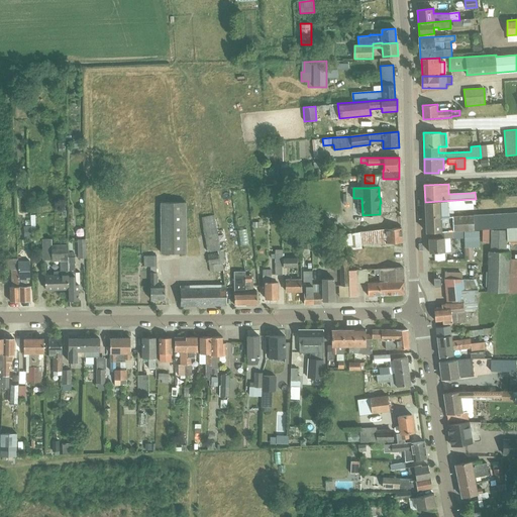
[(472,199),(425,202),(425,210),(426,218),(426,227),(427,232),(447,231),(504,228),(516,226),(516,212),(503,214),(483,214),(473,215),(452,216),(452,211),(469,210),(469,204),(476,204),(476,199),(475,199),(472,199)]
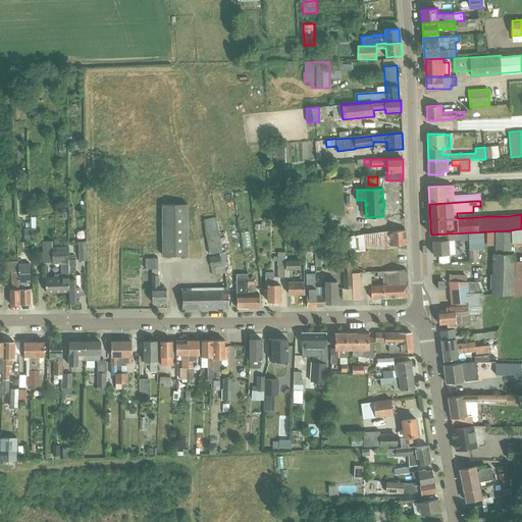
[(43,205),(34,204),(34,214),(43,213),(43,205)]
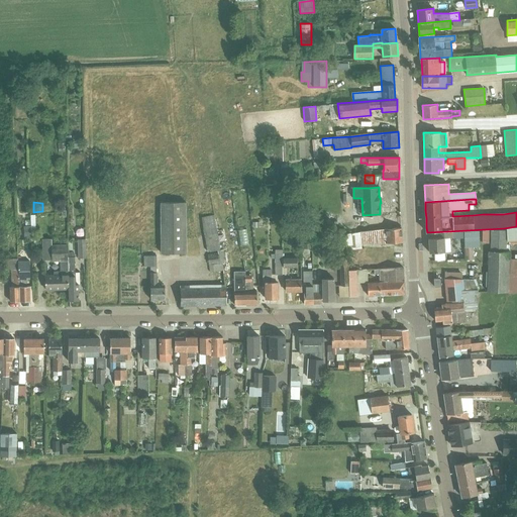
[(186,202),(161,203),(161,253),(186,253),(186,202)]
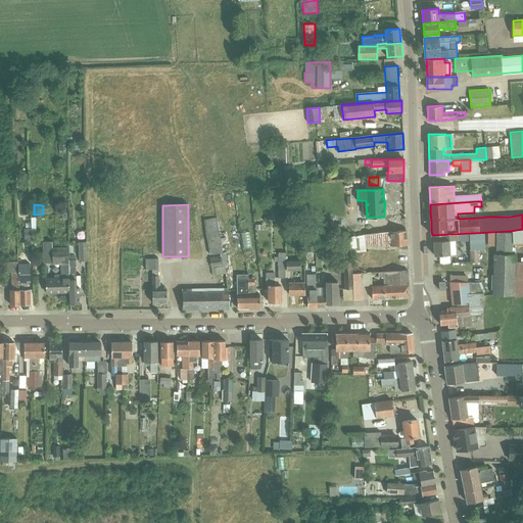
[(226,274),(225,267),(228,266),(226,253),(223,253),(218,219),(204,220),(210,257),(214,276),(226,274)]
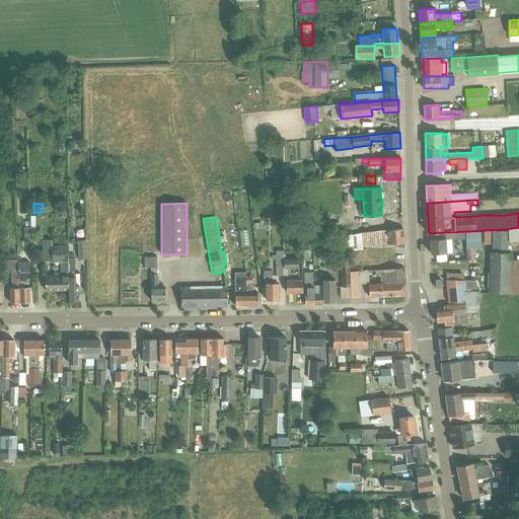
[(349,250),(360,249),(364,249),(363,244),(373,244),(373,245),(403,243),(402,228),(387,230),(347,234),(349,250)]
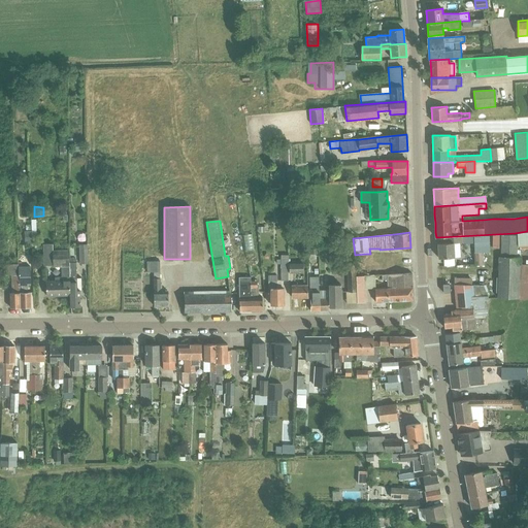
[(501,235),(501,258),(498,258),(497,299),(518,299),(527,299),(527,265),(525,265),(519,265),(519,259),(517,259),(517,248),(527,246),(527,232),(518,233),(518,236),(501,235)]
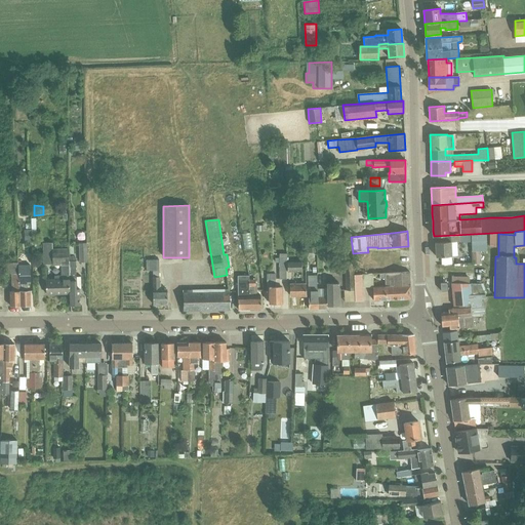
[(446,243),(437,243),(438,257),(452,257),(451,243),(460,243),(460,235),(446,236),(446,243)]
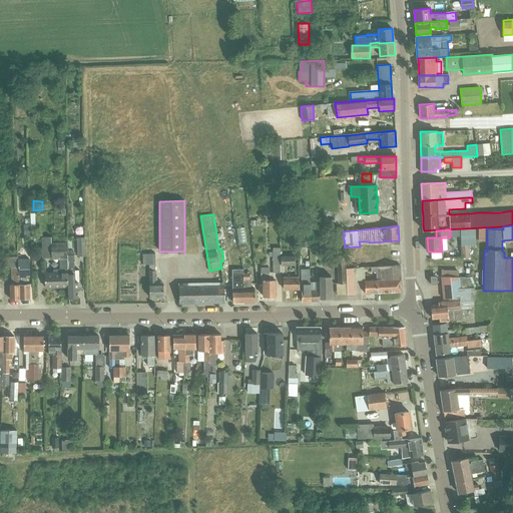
[(475,231),(460,231),(461,237),(461,245),(475,245),(475,231)]
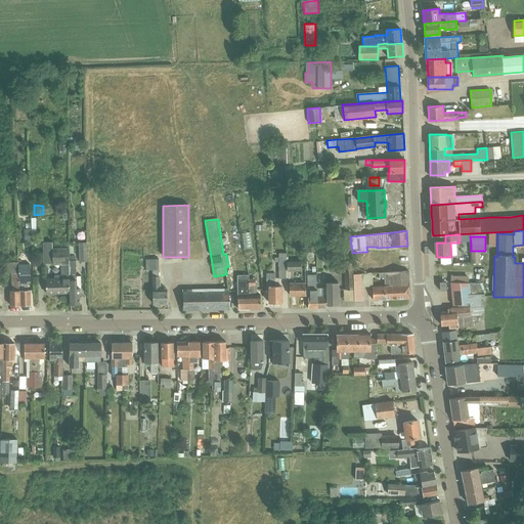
[(71,277),(70,261),(69,251),(52,251),(52,243),(43,243),(44,263),(60,262),(61,275),(54,275),(54,279),(46,279),(47,294),(70,294),(70,277),(71,277)]
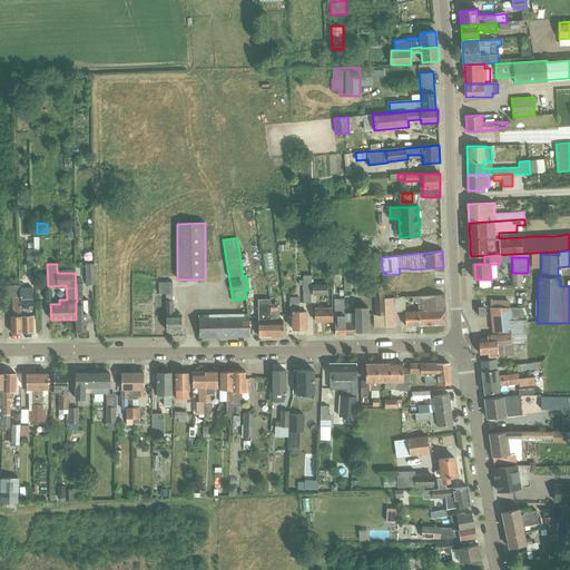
[(303,303),(306,303),(311,303),(311,276),(303,276),(303,281),(298,281),(298,285),(303,285),(303,303)]
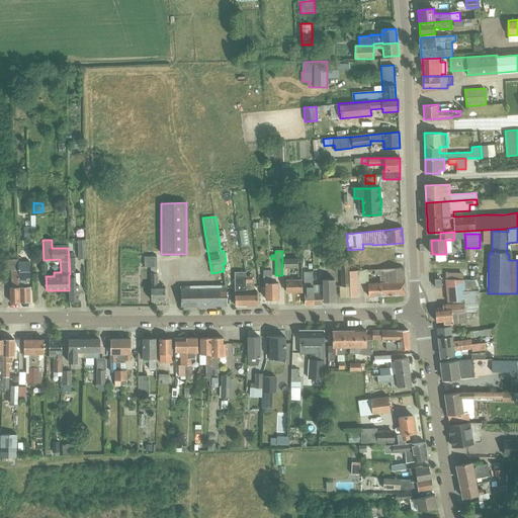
[(69,274),(69,290),(69,301),(79,301),(79,285),(80,285),(79,272),(75,273),(75,258),(74,258),(74,253),(69,254),(69,258),(70,274),(69,274)]
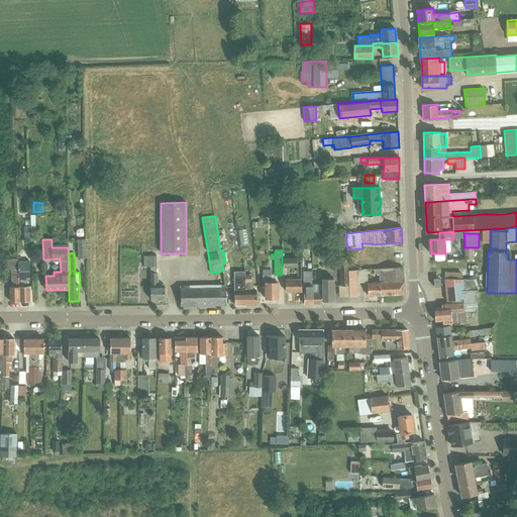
[(158,278),(157,267),(157,256),(144,256),(144,267),(150,267),(150,269),(151,300),(166,300),(166,286),(161,286),(161,283),(159,283),(159,278),(158,278)]
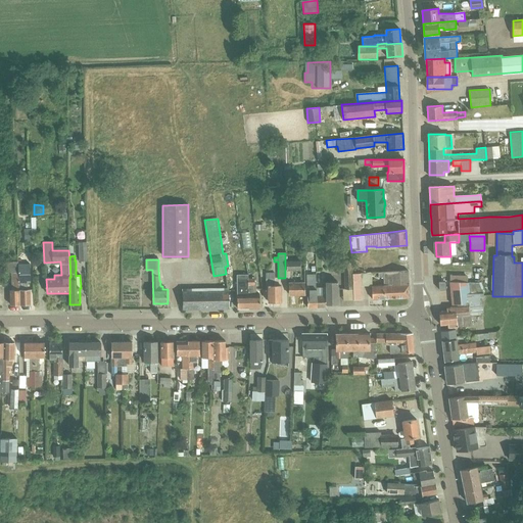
[(18,265),(17,262),(4,263),(4,273),(13,273),(14,290),(10,290),(10,305),(20,304),(19,290),(19,283),(19,273),(18,273),(18,265)]
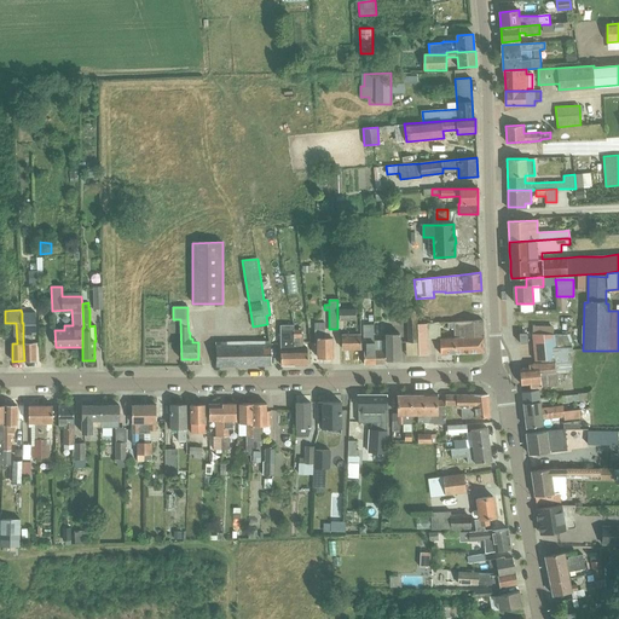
[(340,320),(356,319),(356,310),(339,310),(340,320)]
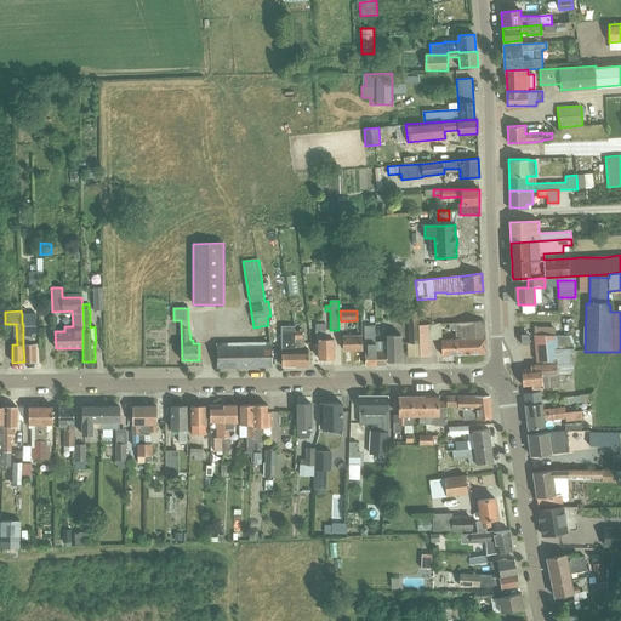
[(420,357),(420,343),(419,343),(417,311),(409,312),(409,343),(408,343),(408,357),(420,357)]
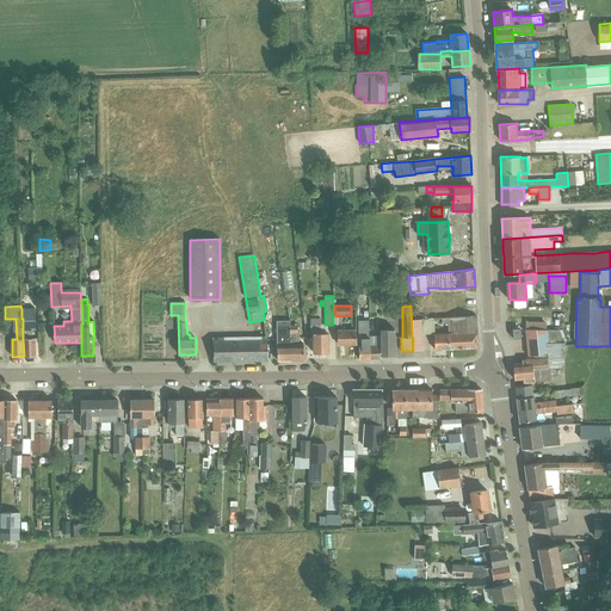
[(35,309),(22,309),(22,319),(23,319),(23,331),(23,339),(24,356),(36,356),(35,339),(32,339),(32,331),(36,331),(35,309)]
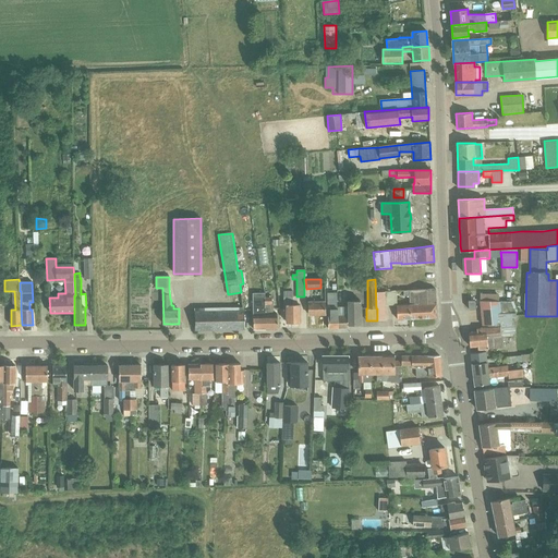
[(436,317),(435,289),(403,290),(403,295),(409,295),(409,298),(410,304),(397,304),(397,319),(436,317)]
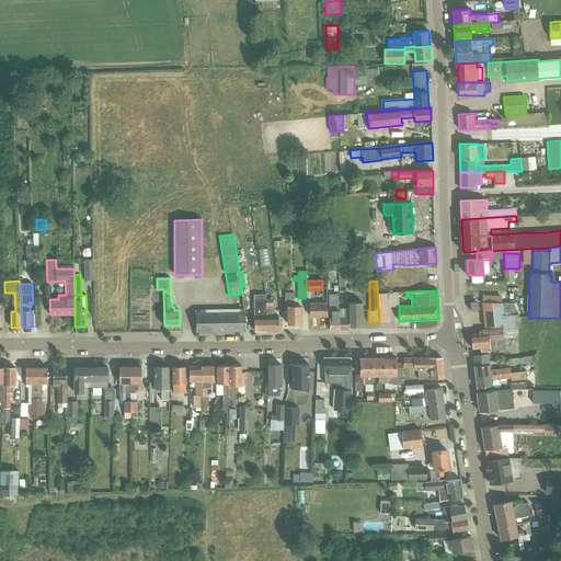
[(292,293),(285,293),(285,316),(288,316),(288,324),(301,324),(301,306),(294,307),(294,298),(294,293),(292,293)]
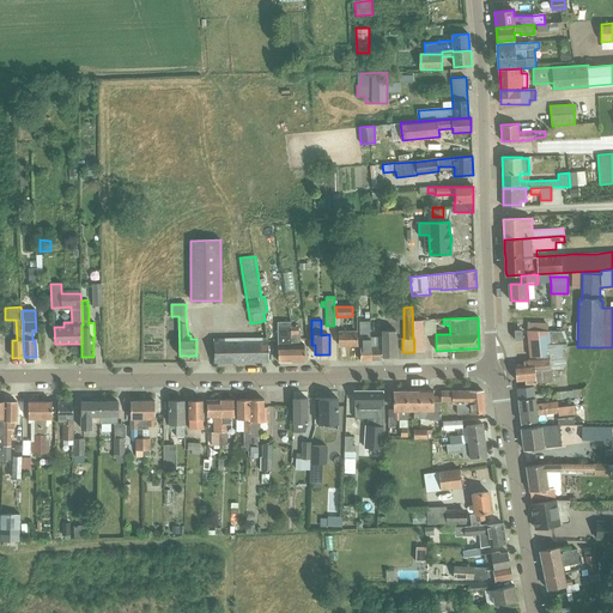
[(414,339),(414,352),(424,351),(423,320),(413,321),(414,339)]
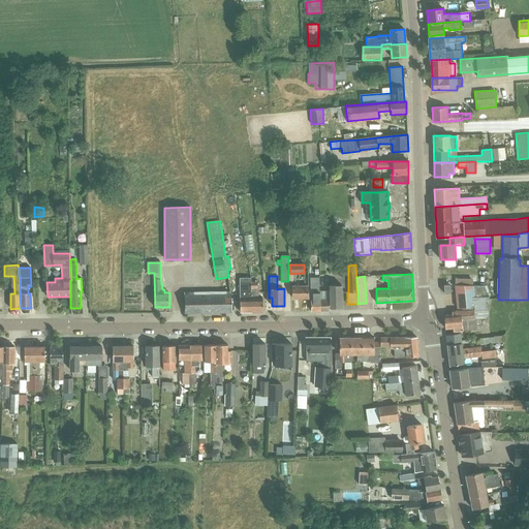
[(319,277),(310,277),(310,282),(310,290),(314,290),(314,300),(311,300),(311,311),(320,311),(320,291),(319,279),(319,277)]
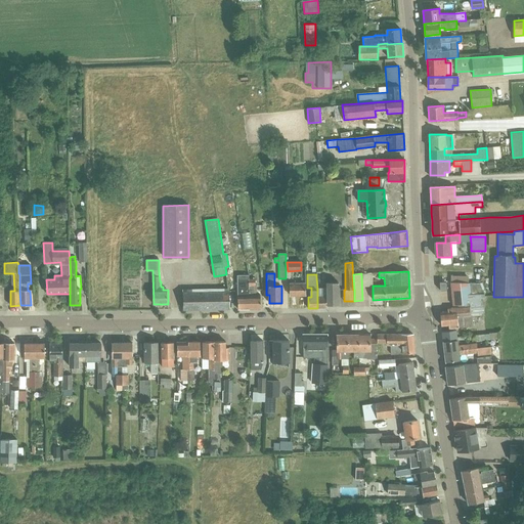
[(248,275),(237,275),(238,309),(250,309),(249,296),(248,279),(248,275)]
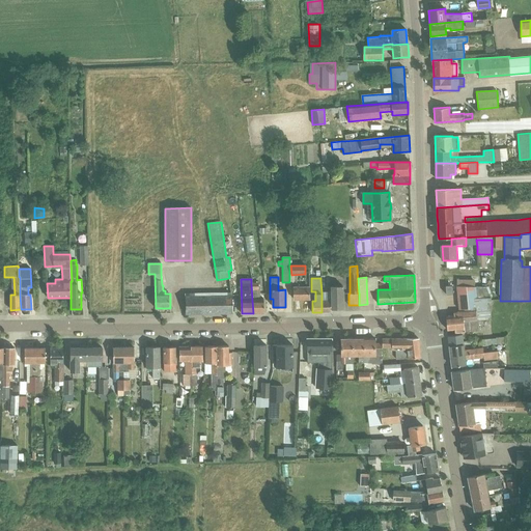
[(252,300),(253,313),(263,313),(263,300),(260,300),(260,287),(258,287),(258,283),(251,283),(252,300)]
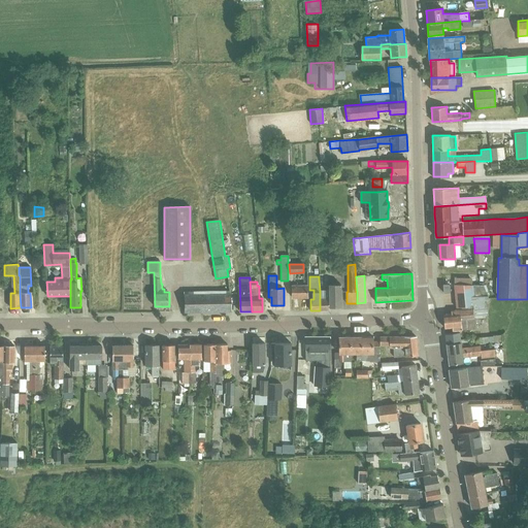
[(329,291),(320,291),(320,310),(330,310),(330,307),(341,307),(340,285),(329,285),(329,291)]
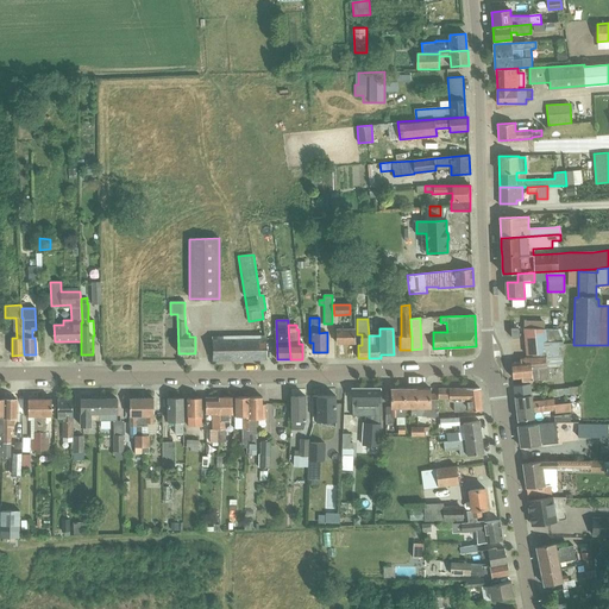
[(545,330),(525,328),(527,358),(546,356),(547,368),(548,368),(563,366),(562,355),(563,355),(562,341),(560,343),(557,330),(545,330)]
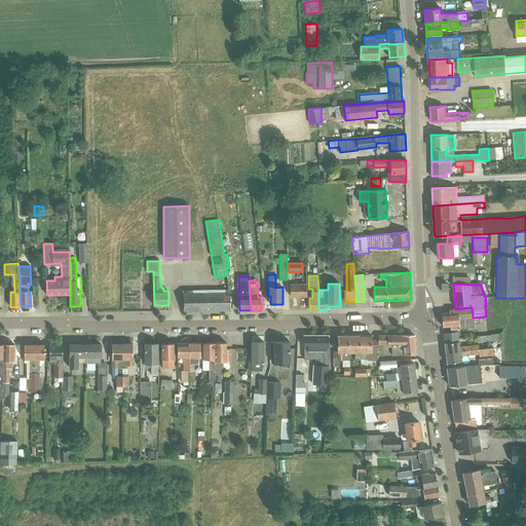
[(292,297),(306,297),(306,285),(291,285),(292,297)]
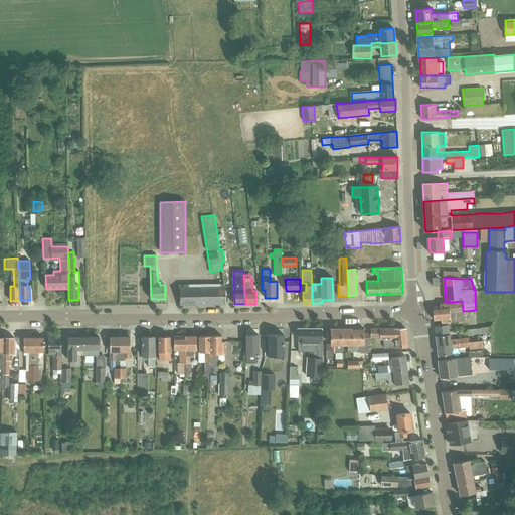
[(224,286),(180,287),(180,305),(224,304),(224,286)]
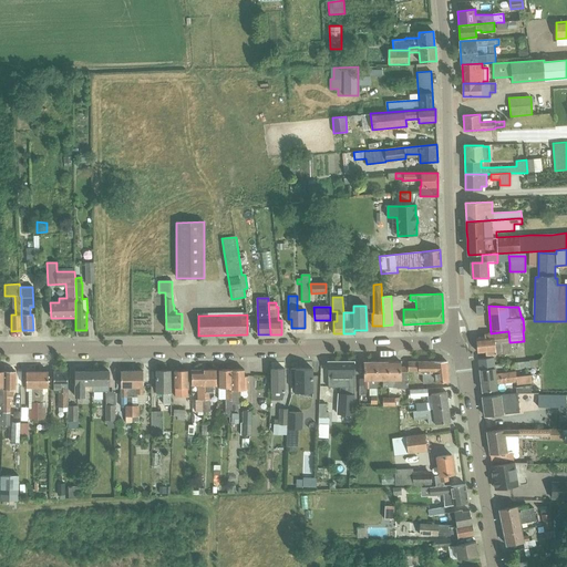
[(512,352),(511,342),(509,342),(508,331),(491,333),(484,333),(485,337),(476,338),(478,352),(486,351),(486,354),(512,352)]
